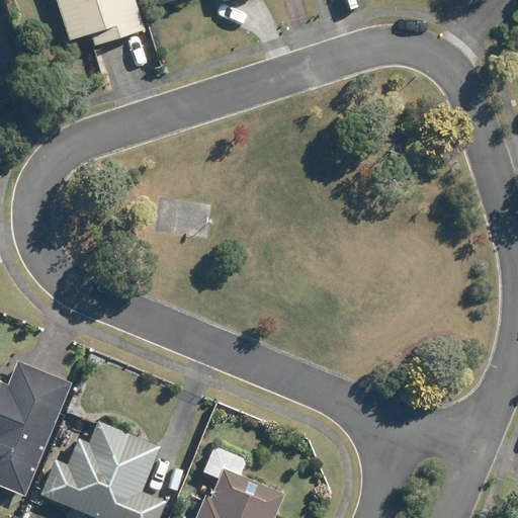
[(54,0),(67,40),(90,33),(93,45),(142,29),(132,0),(54,0)]
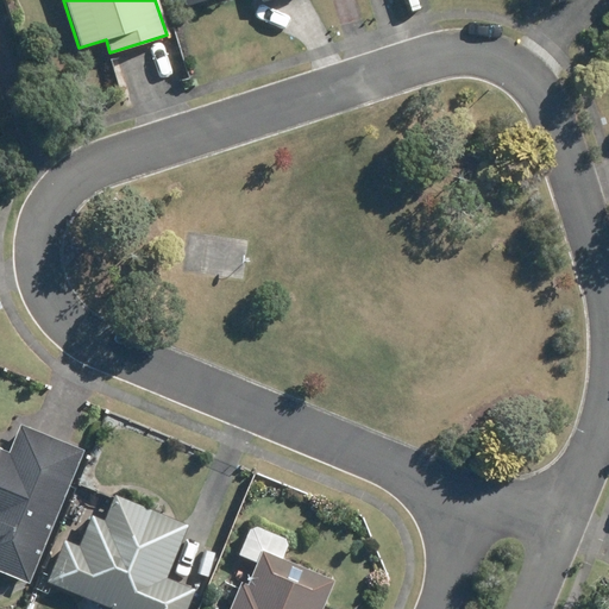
[(184,14),(180,0),(165,0),(171,18),(184,14)]
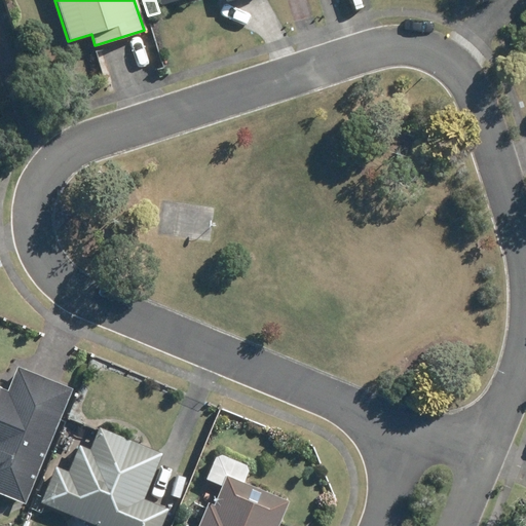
[(0,492),(24,502),(72,388),(17,366),(6,391),(0,388),(0,492)]
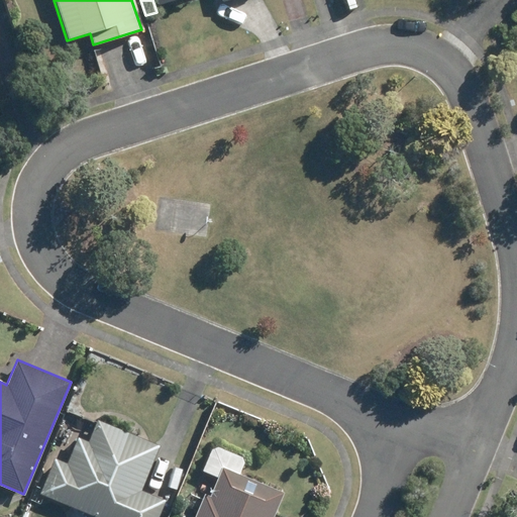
[(53,457),(37,493),(96,516),(158,516),(165,501),(139,491),(159,445),(97,420),(87,442),(77,437),(67,463),(53,457)]
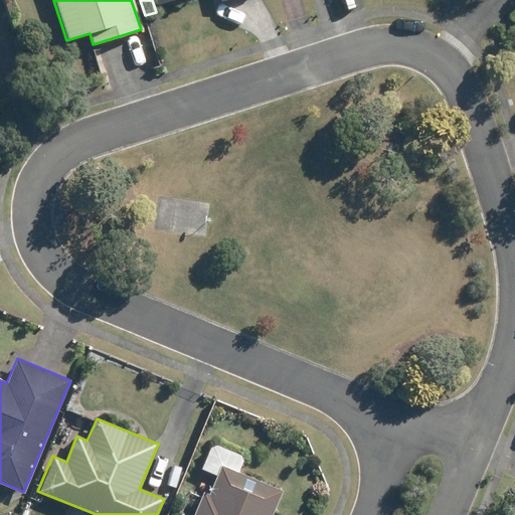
[(267,514),(279,489),(235,471),(239,460),(237,454),(214,444),(206,447),(198,468),(212,474),(204,493),(201,491),(190,514),(267,514)]
